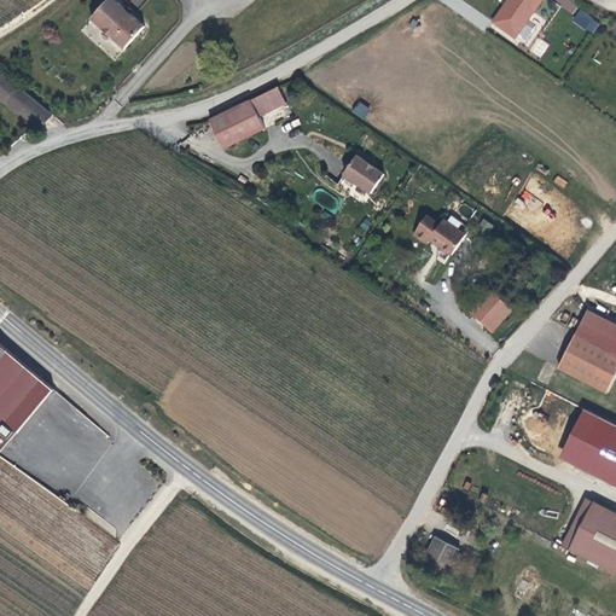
[(104,0),(88,18),(121,48),(141,27),(128,15),(121,9),(111,0),(104,0)]
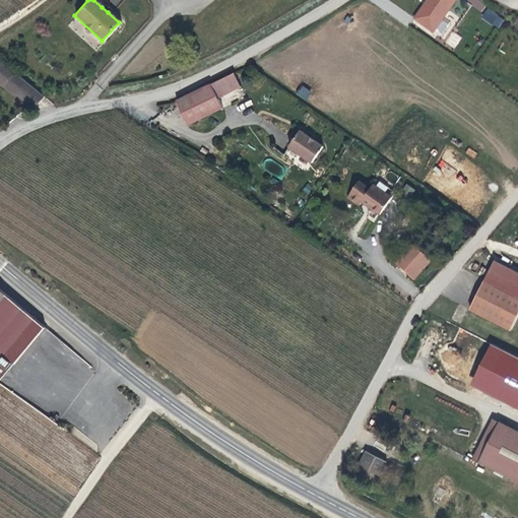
[(426,0),(428,1),(425,5),(424,4),(413,18),(433,31),(455,0),(426,0)]
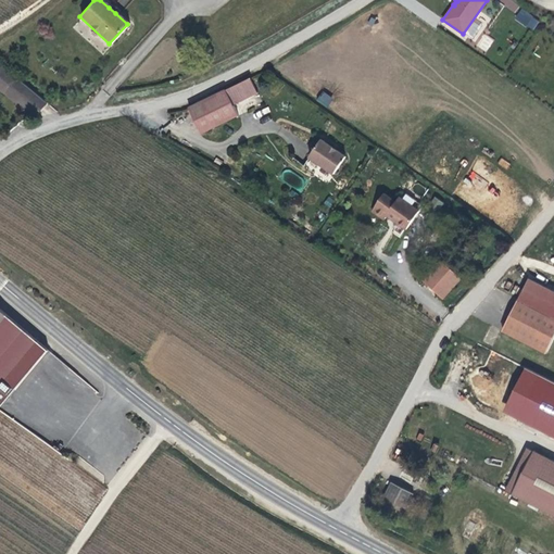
[(518,7),(512,15),(530,28),(537,19),(518,7)]
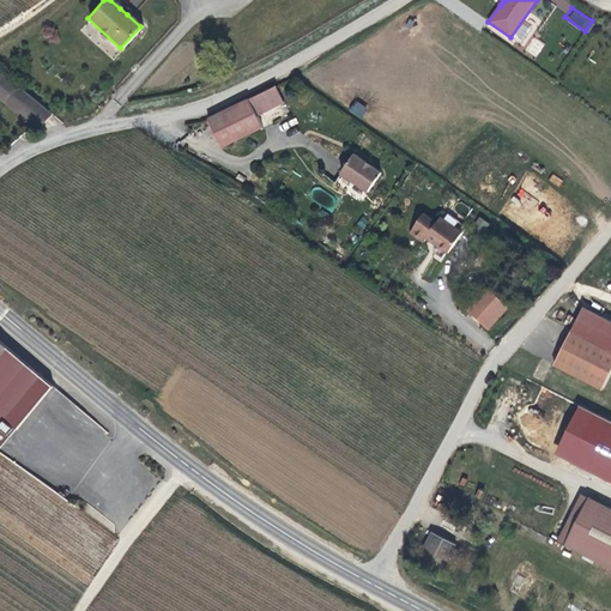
[(534,55),(543,42),(531,35),(522,48),(534,55)]
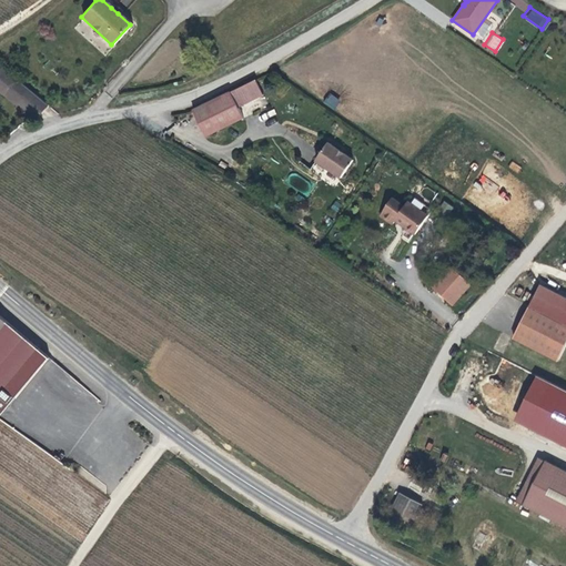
[(0,92),(33,119),(44,104),(0,68),(0,92)]
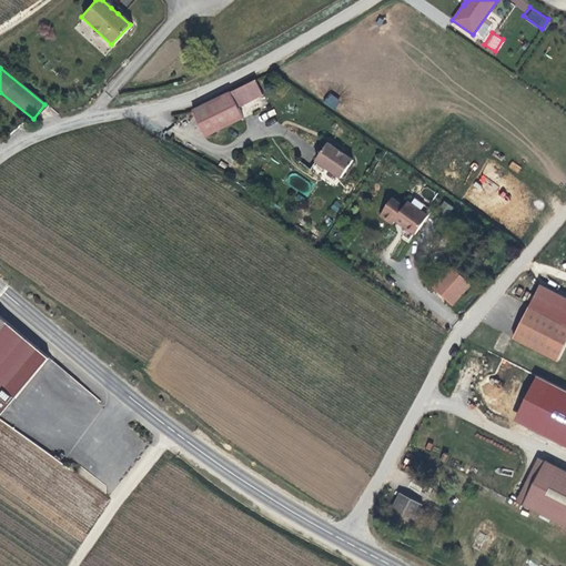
[(253,79),(230,90),(236,104),(261,93),(253,79)]
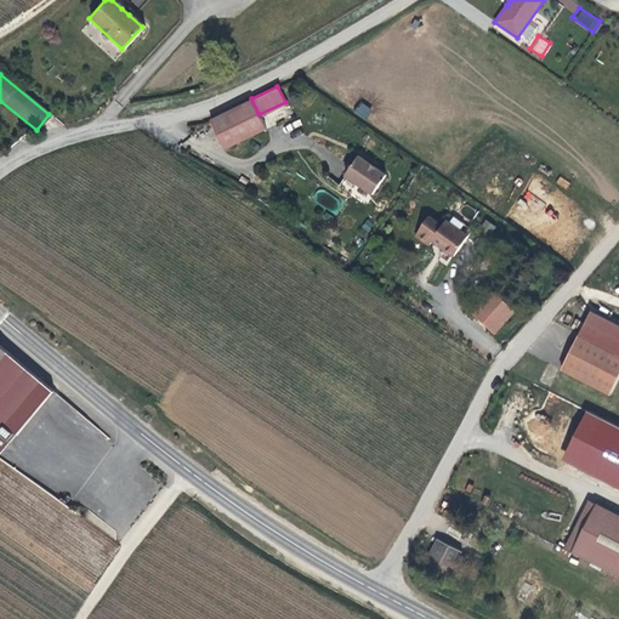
[(222,147),(265,126),(259,114),(251,98),(209,119),(222,147)]
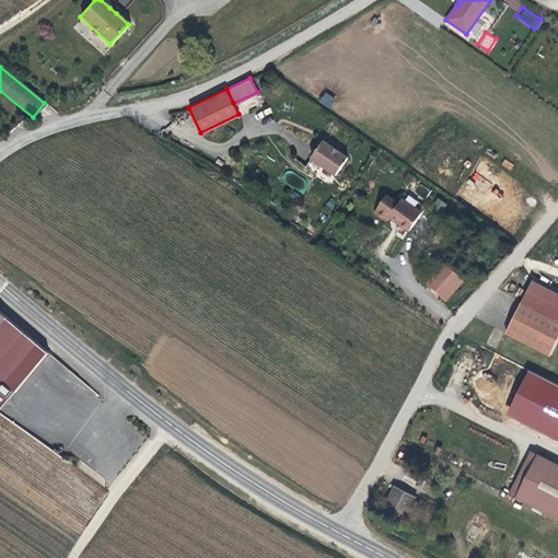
[(321,91),(317,101),(328,105),(333,95),(321,91)]
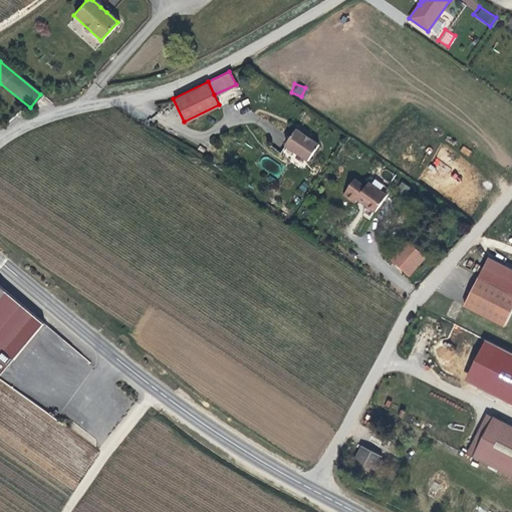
[(305,161),(317,144),(294,129),(283,145),(305,161)]
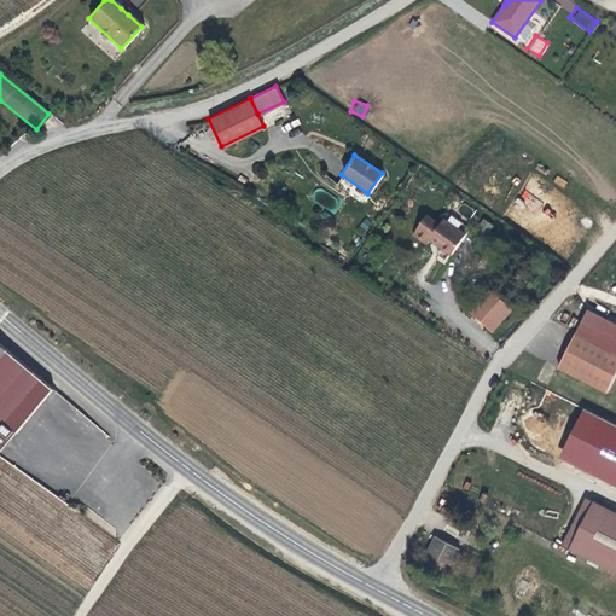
[(425,243),(428,239),(439,225),(424,215),(411,233),(425,243)]
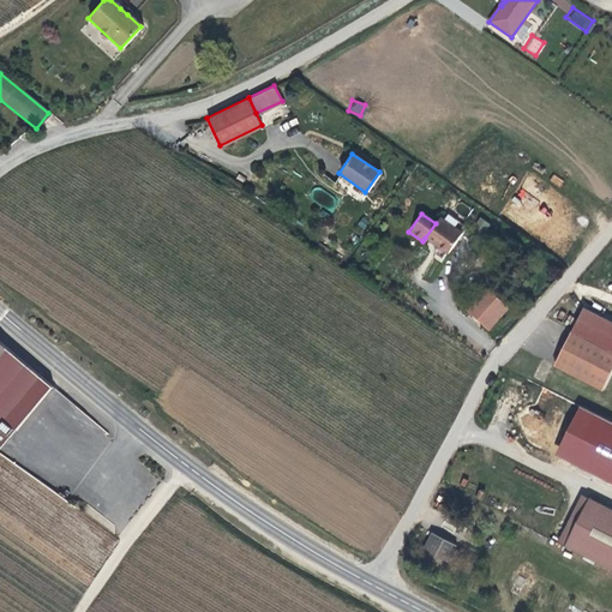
[(478,216),(471,227),(480,234),(489,223),(478,216)]
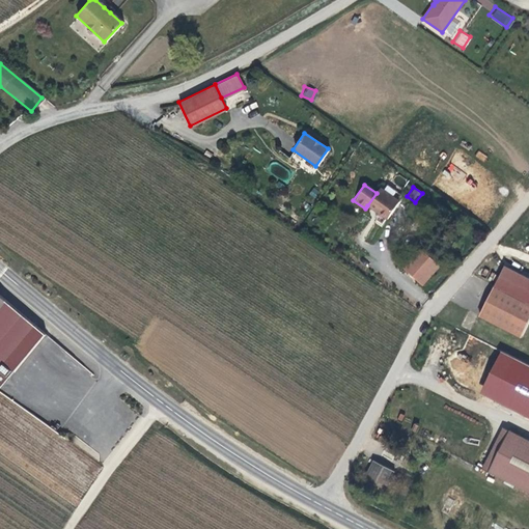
[(307,194),(311,197),(315,191),(311,188),(307,194)]
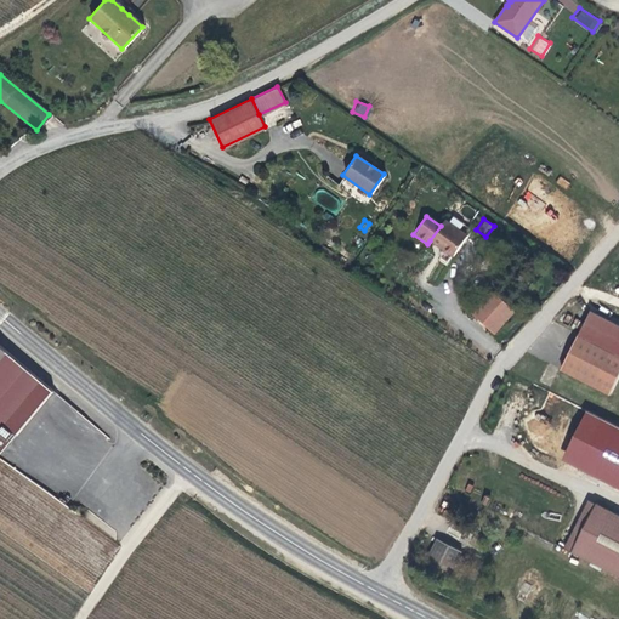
[(466,236),(444,220),(441,226),(430,240),(452,255),(466,236)]
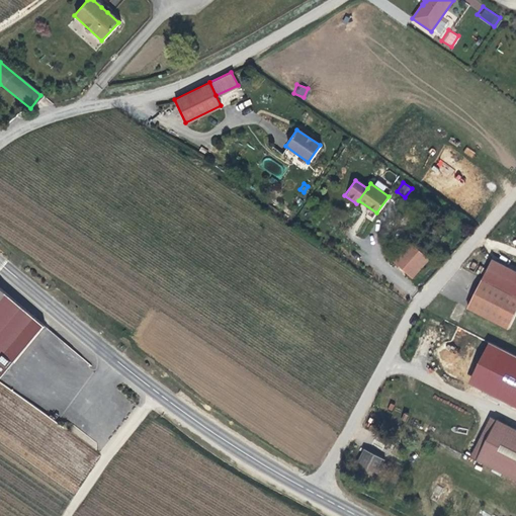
[(408,241),(392,260),(411,277),(428,259),(408,241)]
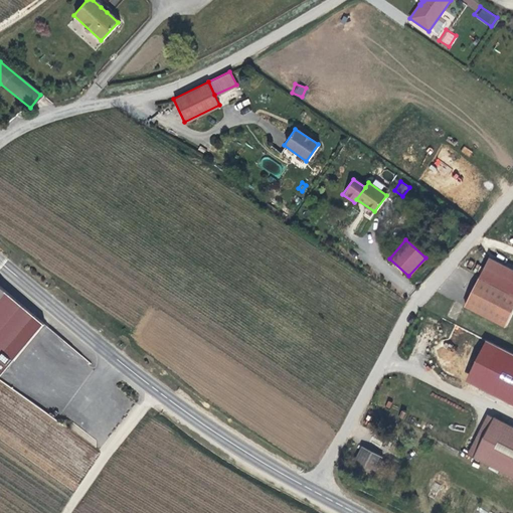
[(512,270),(489,258),(479,277),(506,291),(512,276),(512,270)]
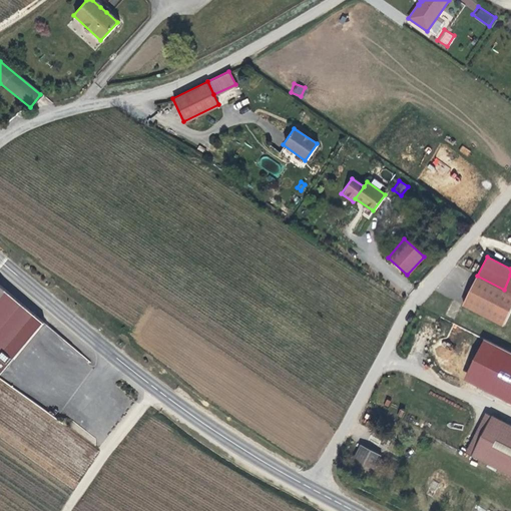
[(502,326),(510,307),(510,293),(504,290),(477,276),(462,305),(502,326)]
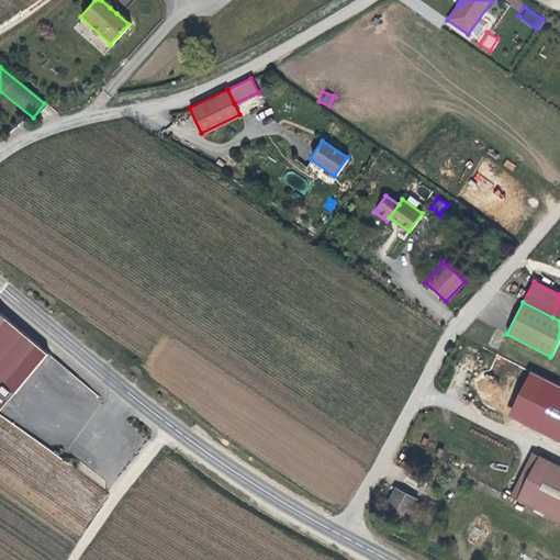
[(7,316),(0,311),(0,401),(45,349),(7,316)]
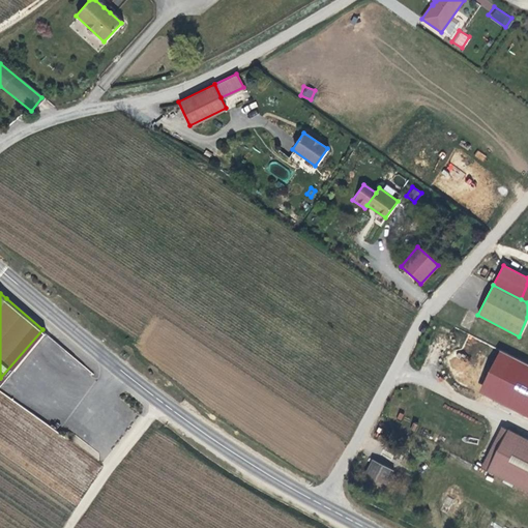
[(527,364),(498,350),(477,391),(527,416),(527,364)]
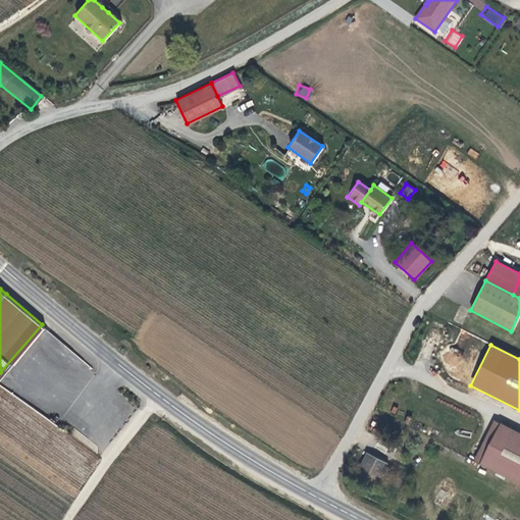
[(519,484),(519,445),(509,439),(513,430),(500,423),(479,464),(519,484)]
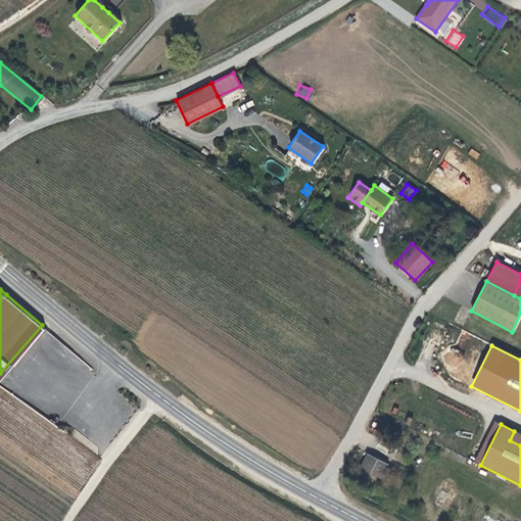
[(520,434),(514,431),(510,440),(520,445),(520,434)]
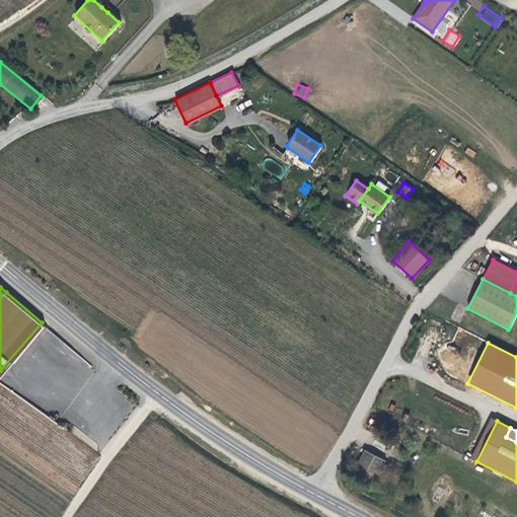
[(384,459),(364,450),(354,471),(374,482),(384,459)]
